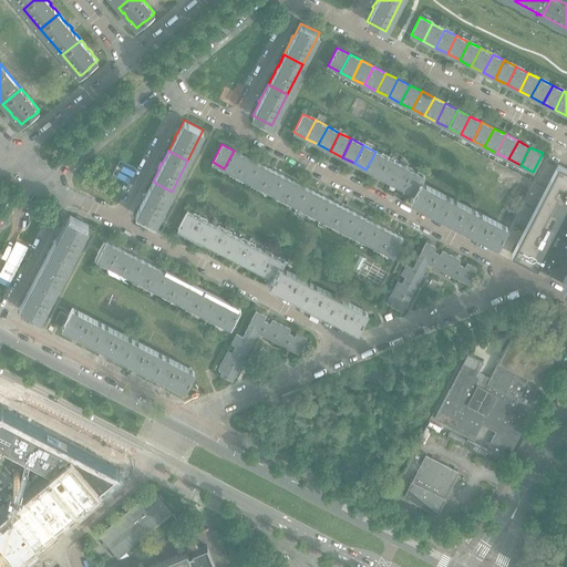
[(237,175),(246,157),(234,151),(224,168),(237,175)]
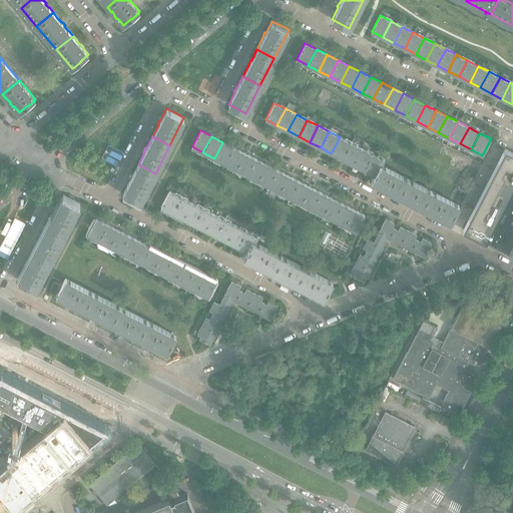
[(342,159),(351,142),(340,137),(331,153),(342,159)]
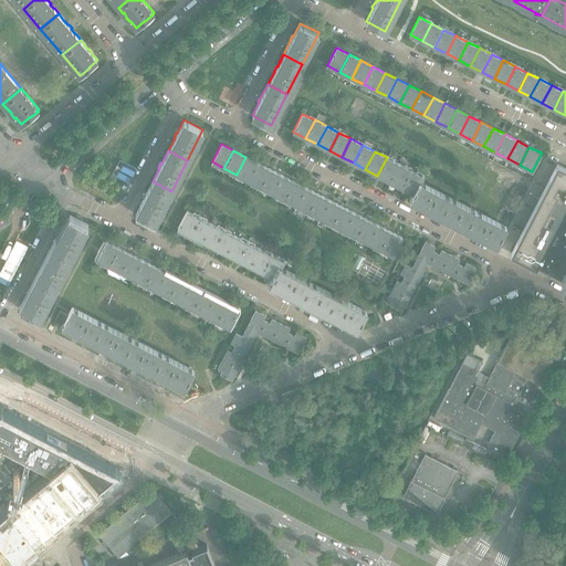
[(249,181),(258,163),(245,157),(237,175),(249,181)]
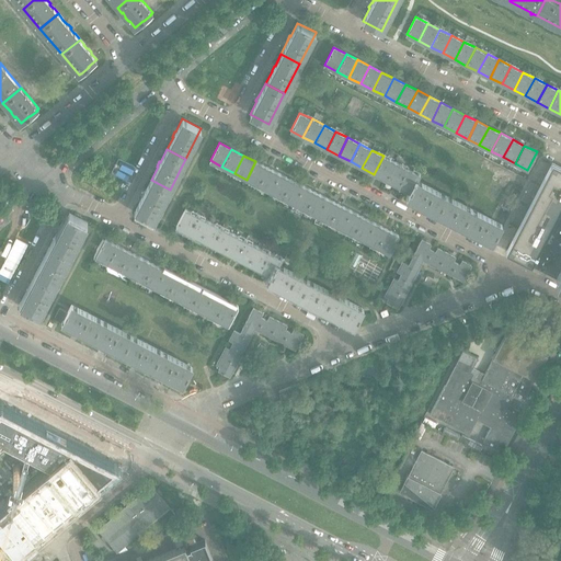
[(386,180),(395,162),(384,156),(374,174),(386,180)]
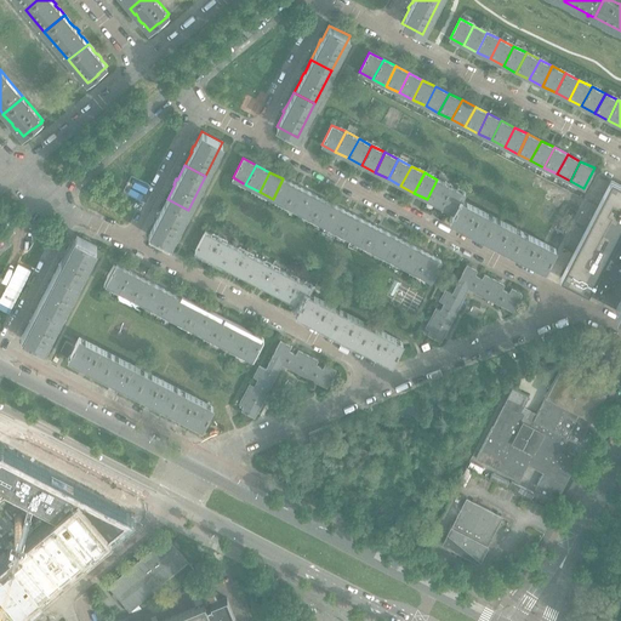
[(285,205),(296,186),(283,178),(273,199),(285,205)]
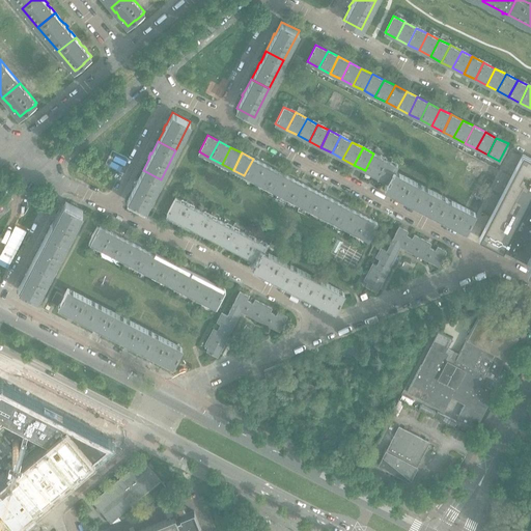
[(530,157),(528,156),(523,152),(478,238),(485,242),(526,262),(529,264),(530,264),(530,157)]
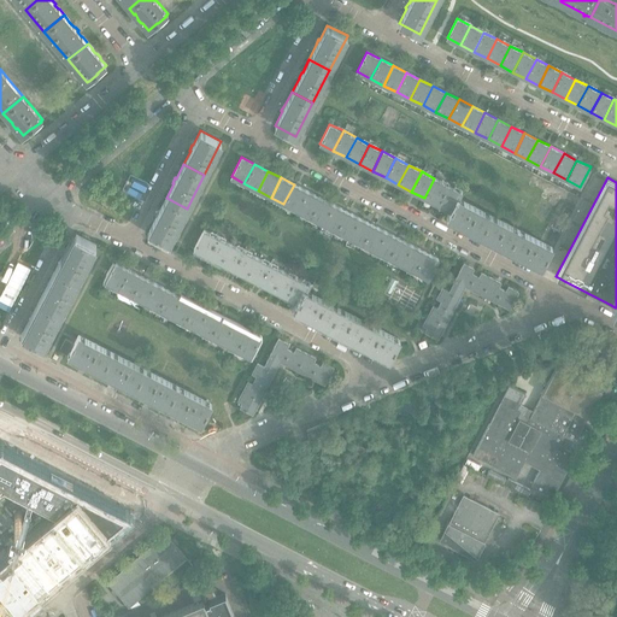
[(436,204),(447,184),(434,178),(424,198),(436,204)]
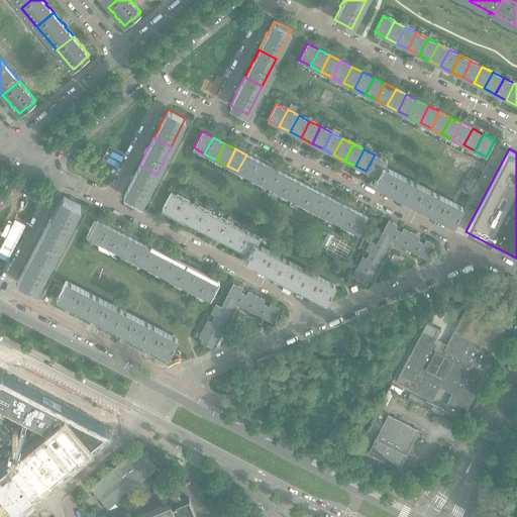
[(248,177),(257,160),(246,154),(237,171),(248,177)]
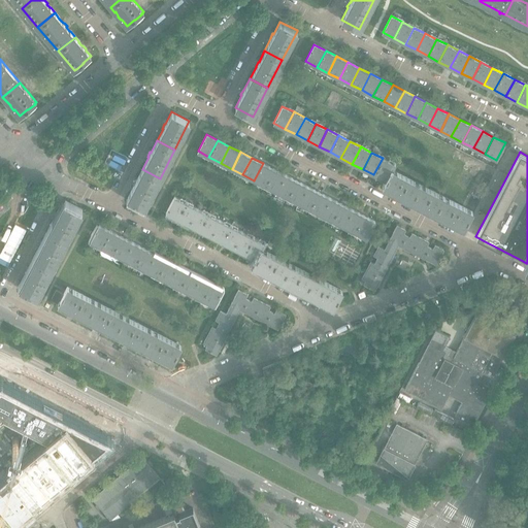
[(392,170),(395,164),(383,158),(373,174),(386,180),(392,169),(392,170)]
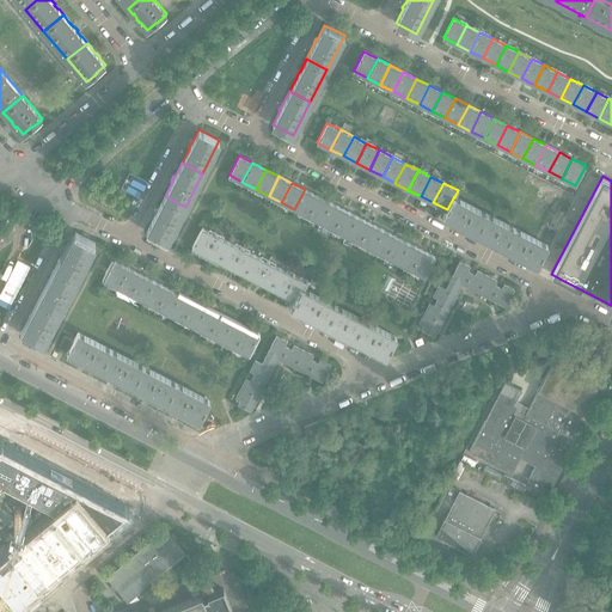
[(307,215),(318,196),(305,189),(294,209),(307,215)]
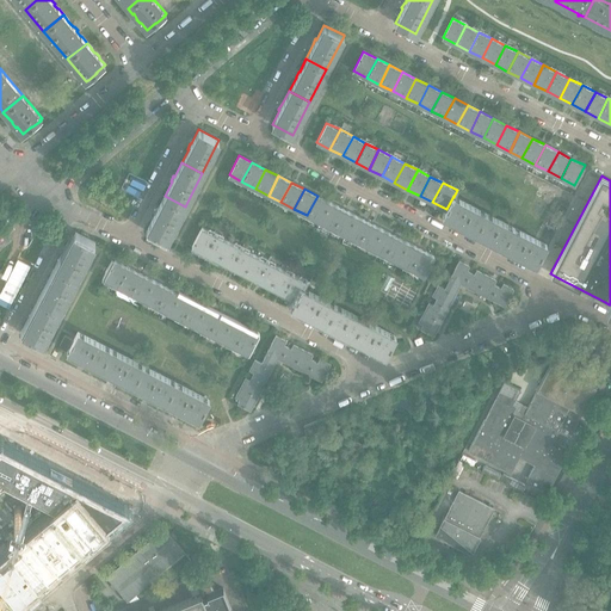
[(167,239),(185,207),(165,196),(158,209),(156,209),(154,214),(155,215),(147,229),(167,239)]
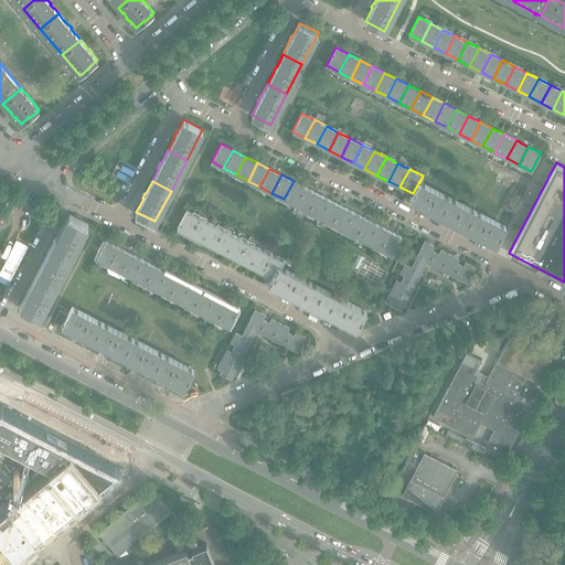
[(296,205),(305,188),(294,181),(284,199),(296,205)]
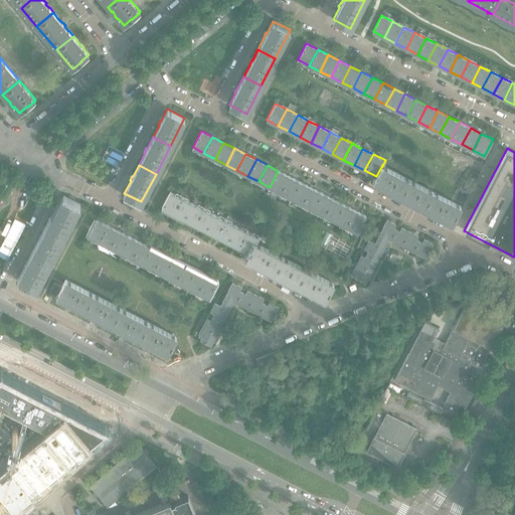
[(399,174),(382,166),(382,165),(376,176),(373,182),(385,189),(384,189),(387,191),(389,192),(389,191),(400,197),(409,180),(399,174)]
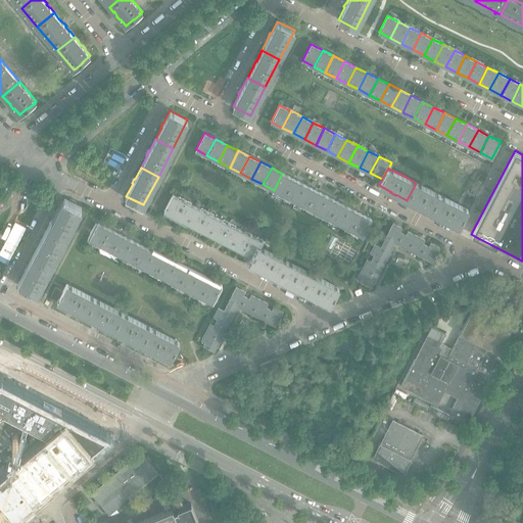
[(285,196),(293,179),(282,174),(274,190),(285,196)]
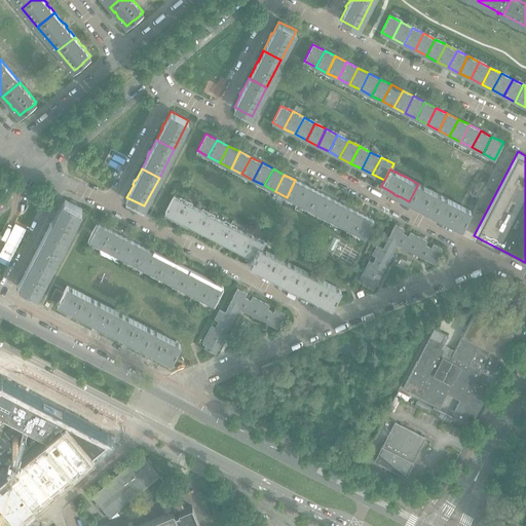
[(298,202),(306,186),(295,180),(287,197),(298,202)]
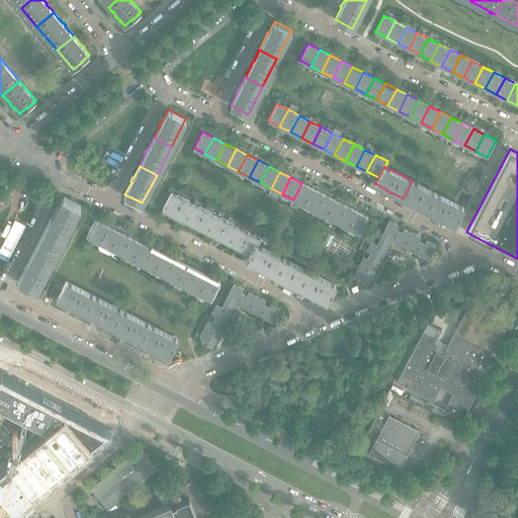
[(426,210),(435,193),(412,181),(403,198),(415,204),(414,204),(417,206),(419,207),(419,206),(426,210)]
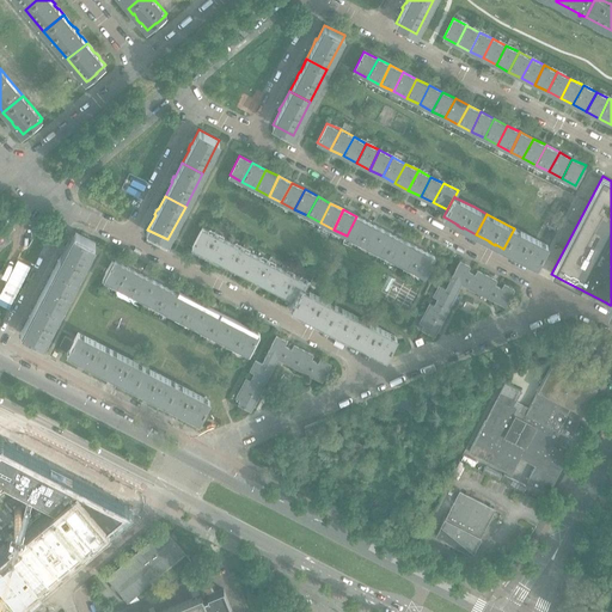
[(360,243),(369,222),(356,216),(347,236),(360,243)]
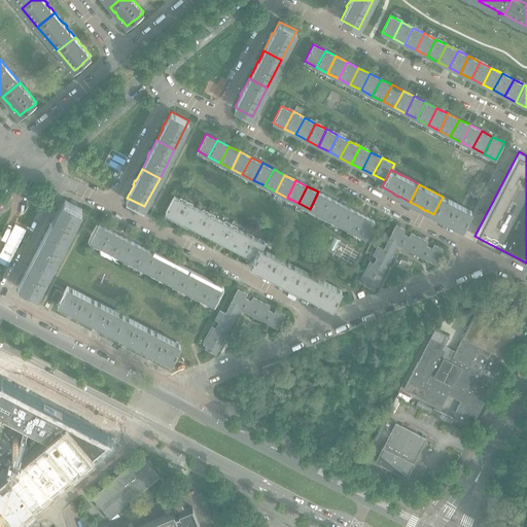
[(320,214),(329,198),(318,191),(310,209),(320,214)]
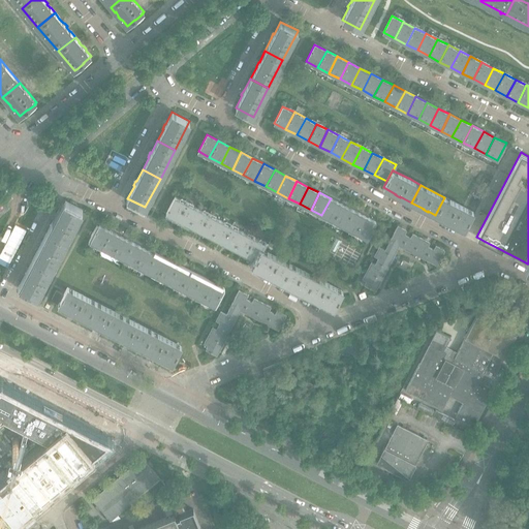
[(178,220),(186,203),(175,196),(166,214),(178,220)]
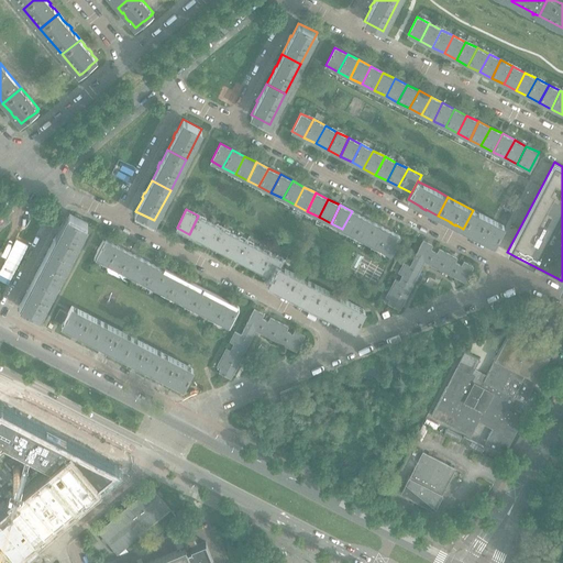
[(504,225),(499,223),(473,210),(463,229),(476,235),(475,235),(478,236),(481,239),(481,238),(494,244),(504,225)]
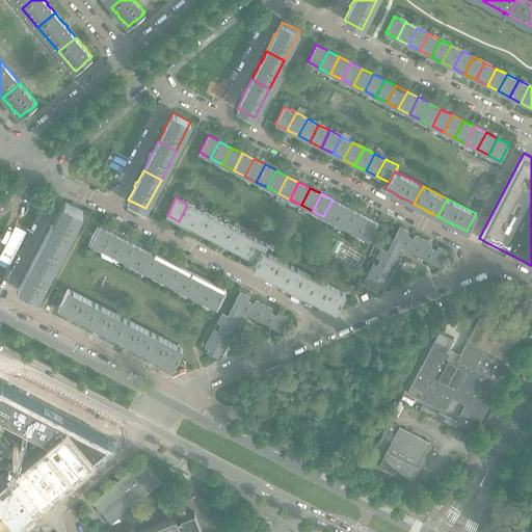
[(335,222),(344,206),(333,200),(323,216),(335,222)]
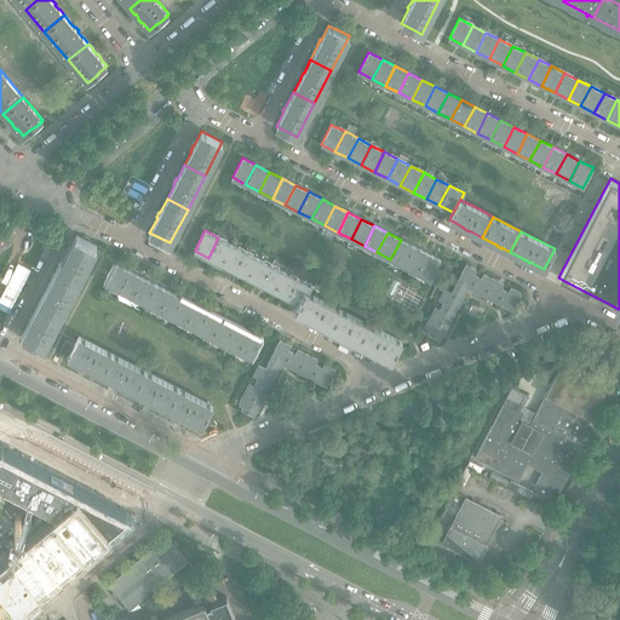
[(78,282),(96,248),(75,237),(68,252),(67,252),(64,257),(64,258),(57,271),(78,282)]
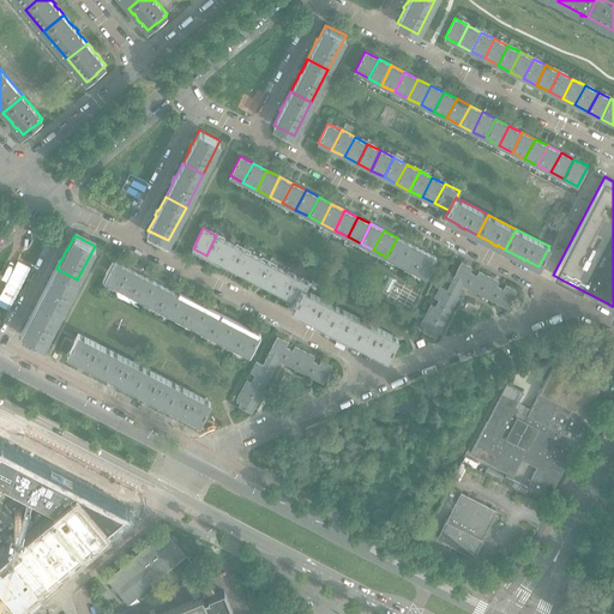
[(220,262),(229,242),(216,235),(206,256),(220,262)]
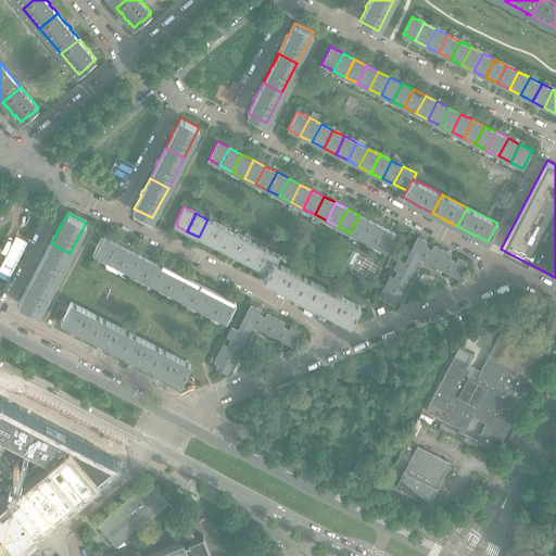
[(362,238),(370,220),(359,215),(350,232),(362,238)]
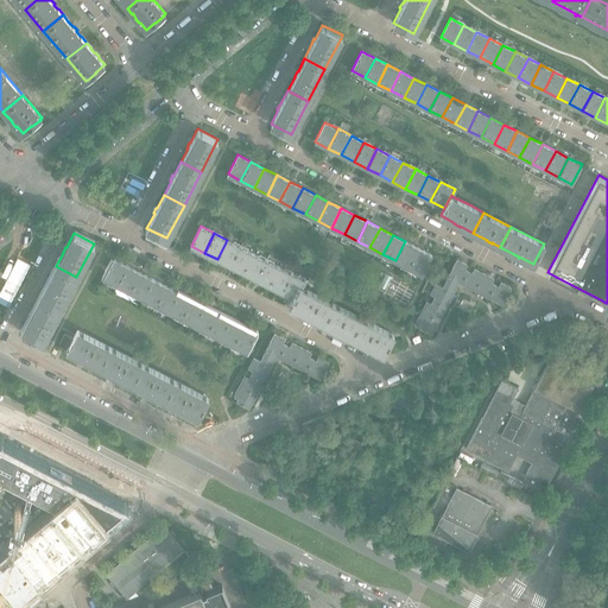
[(229,266),(240,247),(227,240),(217,259),(229,266)]
